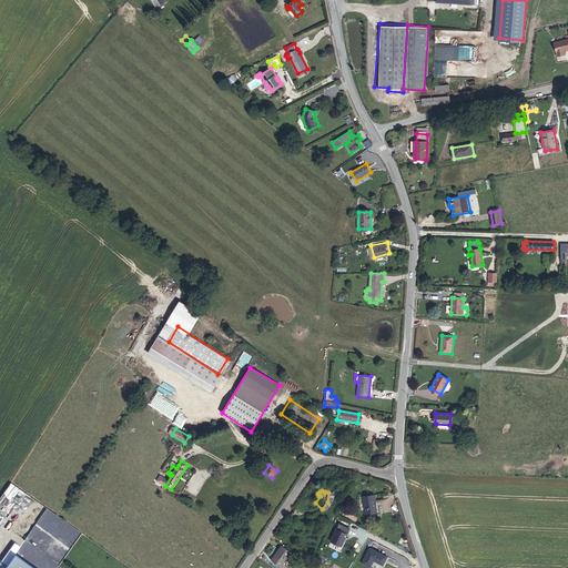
[(363,497),(366,514),(376,511),(375,503),(376,503),(374,495),(363,497)]
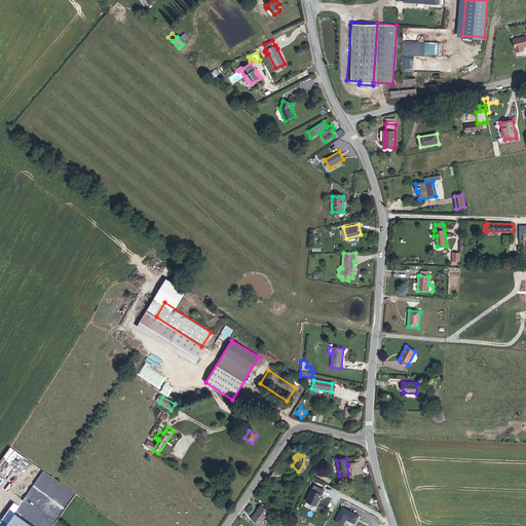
[(313,483),(305,500),(316,505),(325,488),(313,483)]
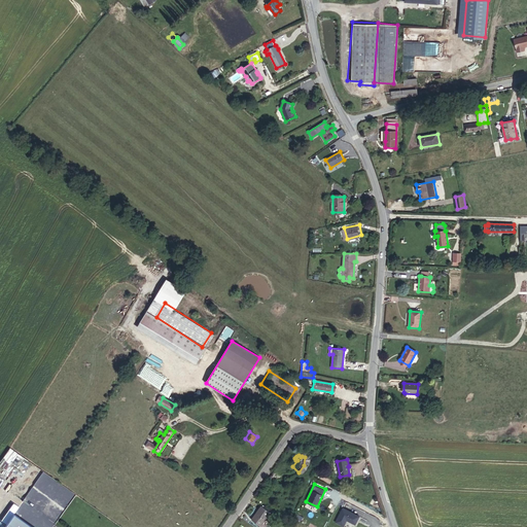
[(255,526),(265,514),(255,507),(245,521),(253,526),(255,526)]
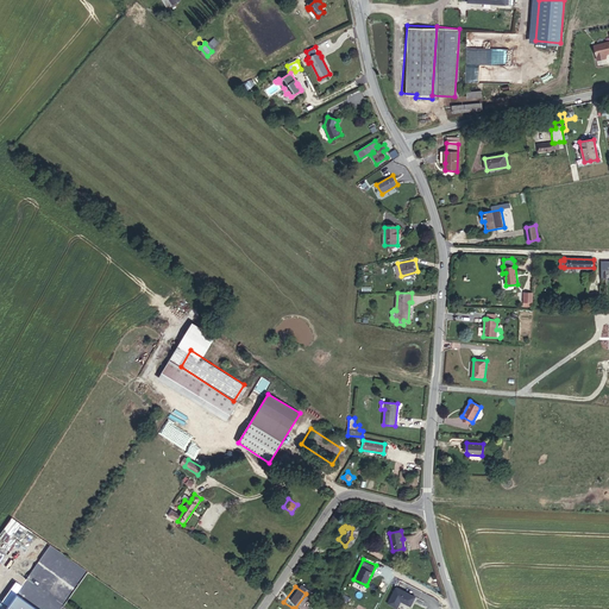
[(38,608),(16,592),(2,608),(38,608)]
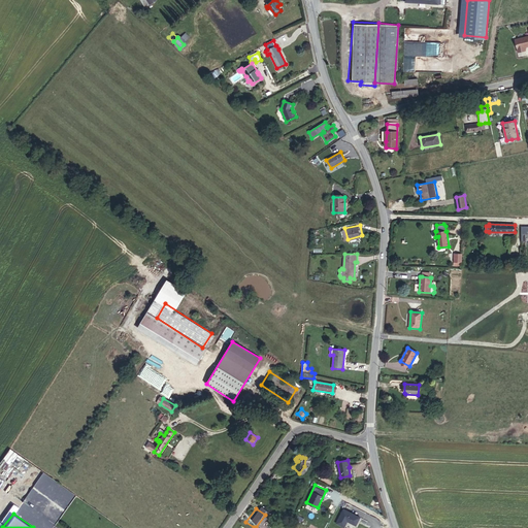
[(355,527),(366,527),(368,525),(352,516),(344,527),(354,527),(355,527)]
